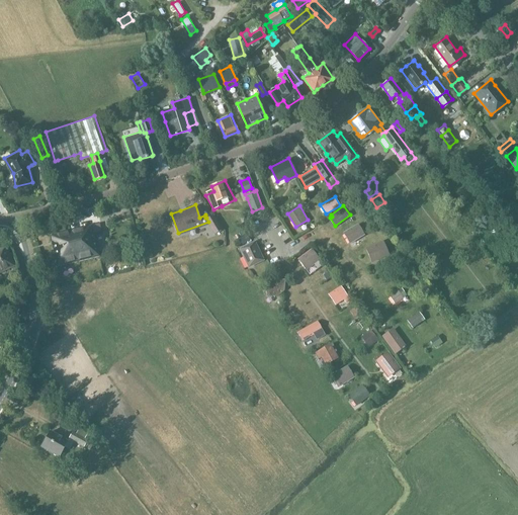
[(208,222),(214,233),(222,229),(212,213),(209,216),(206,218),(205,218),(208,222)]
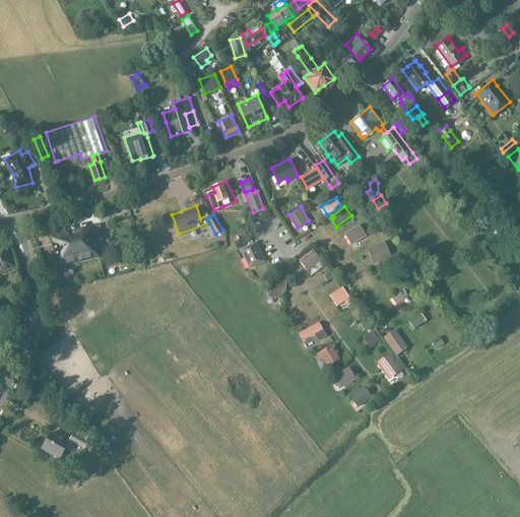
[(52,242),(58,266),(100,256),(94,232),(102,231),(100,222),(70,230),(69,230),(51,235),(52,242)]
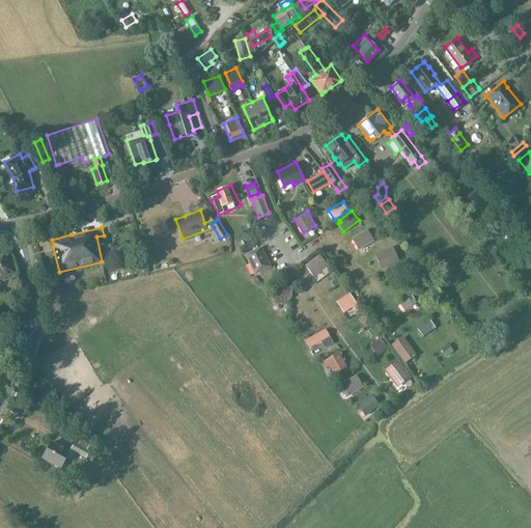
[(351,237),(358,248),(373,239),(366,227),(351,237)]
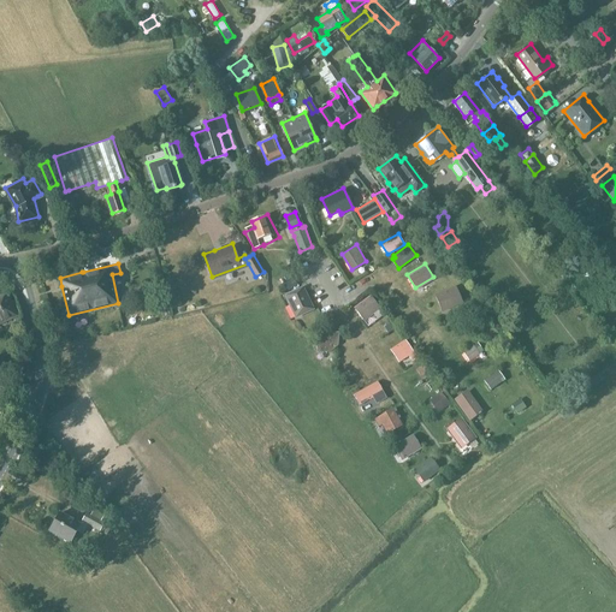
[(292,277),(284,281),(288,287),(296,283),(292,277)]
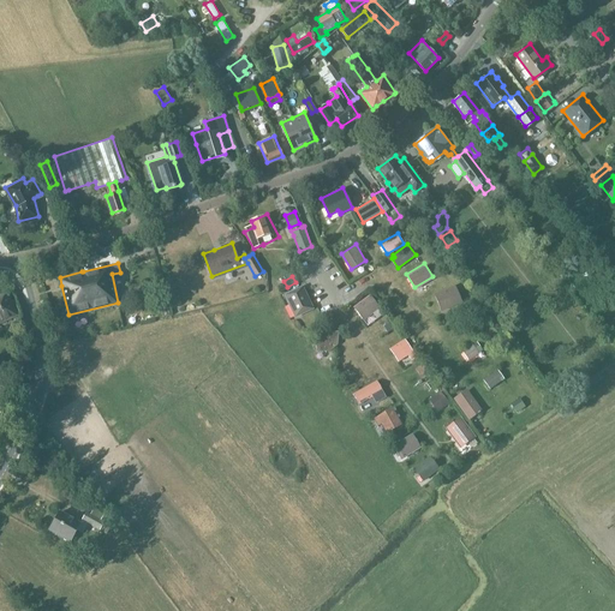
[(127,286),(130,295),(142,293),(143,292),(142,283),(127,286)]
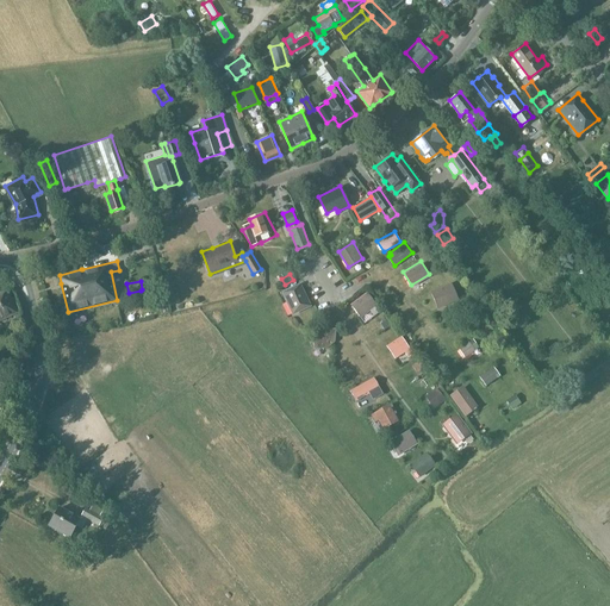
[(281,291),(292,314),(311,305),(305,291),(304,289),(303,287),(300,281),(281,291)]
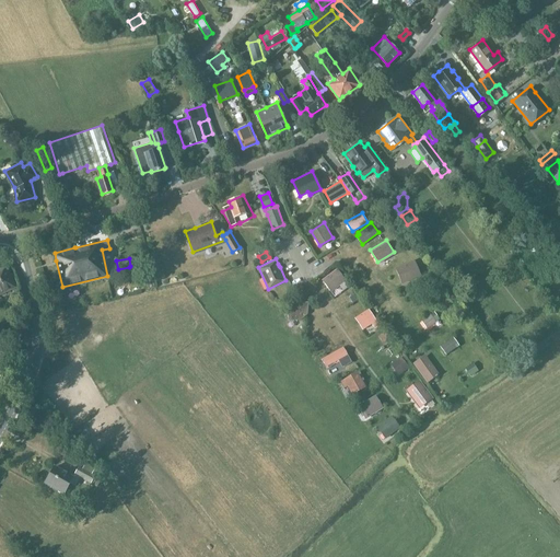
[(395,267),(401,282),(420,274),(413,258),(395,267)]
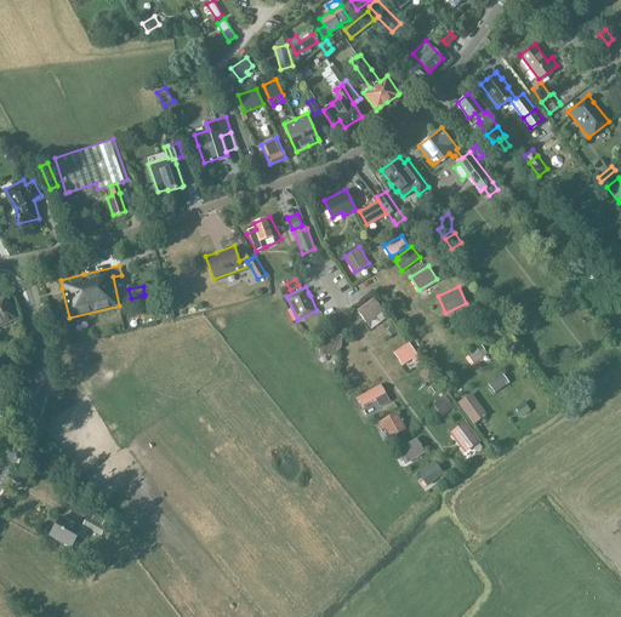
[(0,324),(17,316),(6,293),(0,296),(0,324)]
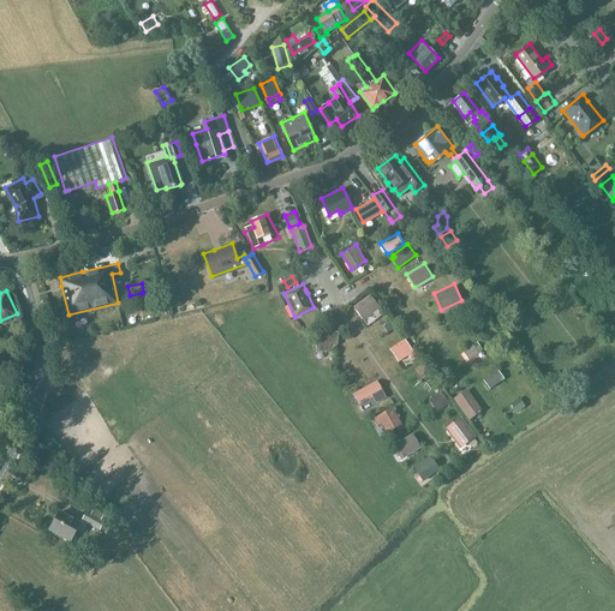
[(390,309),(399,304),(390,292),(381,299),(388,310),(390,309)]
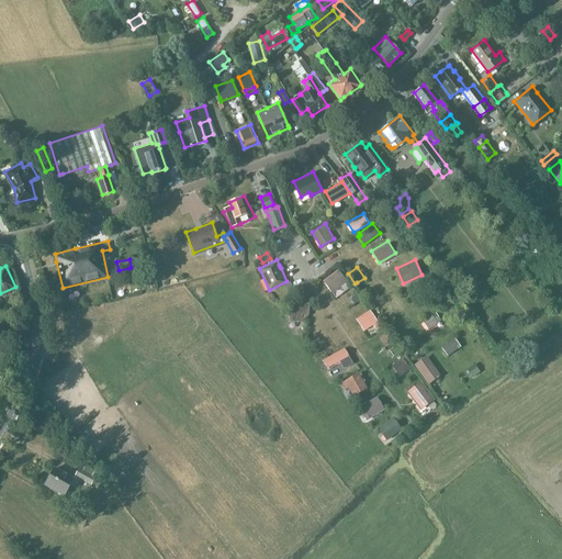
[(130,268),(119,270),(120,277),(131,275),(130,268)]
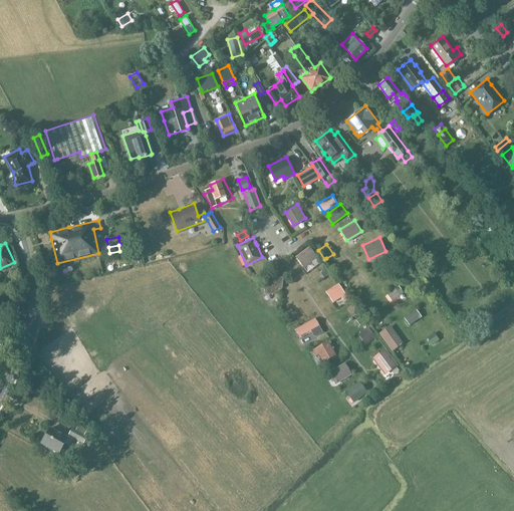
[(309,247),(309,246),(308,245),(295,254),(302,264),(315,256),(312,251),(315,250),(312,245),(309,247)]
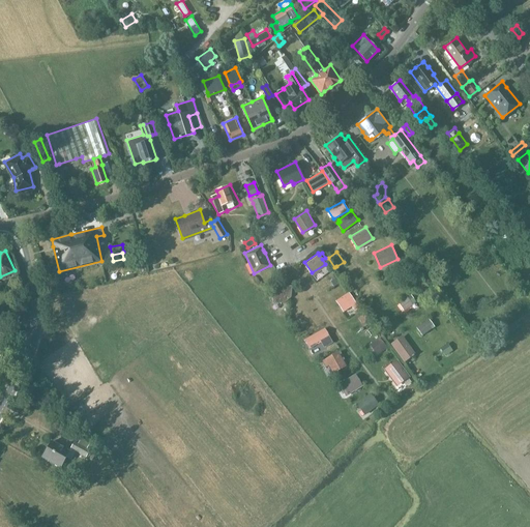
[(334,276),(330,280),(333,285),(339,282),(334,276)]
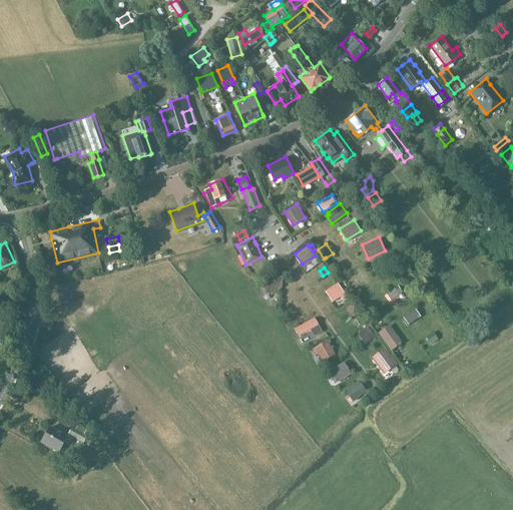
[(265,281),(264,291),(275,292),(281,286),(282,276),(272,275),(265,281)]
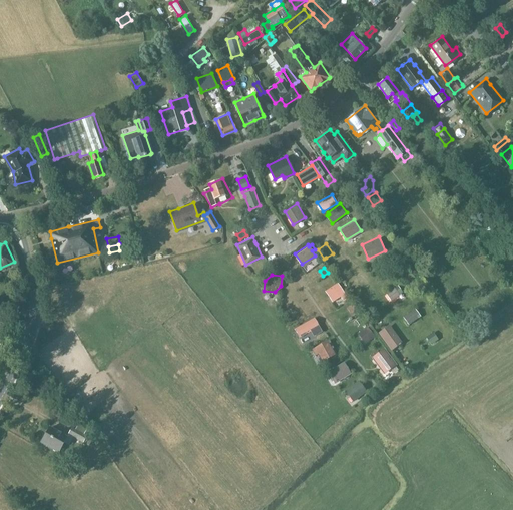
[(342,298),(347,296),(337,282),(325,290),(332,301),(340,295),(342,298)]
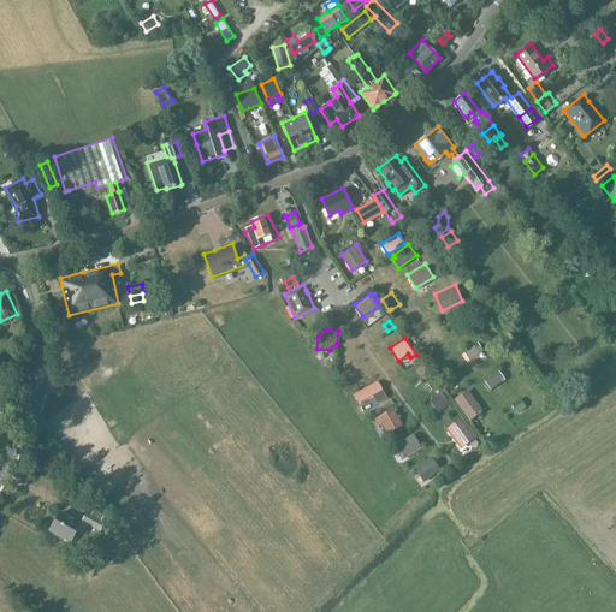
[(479,352),(484,349),(478,340),(474,344),(473,343),(463,350),(469,360),(480,352),(479,352)]
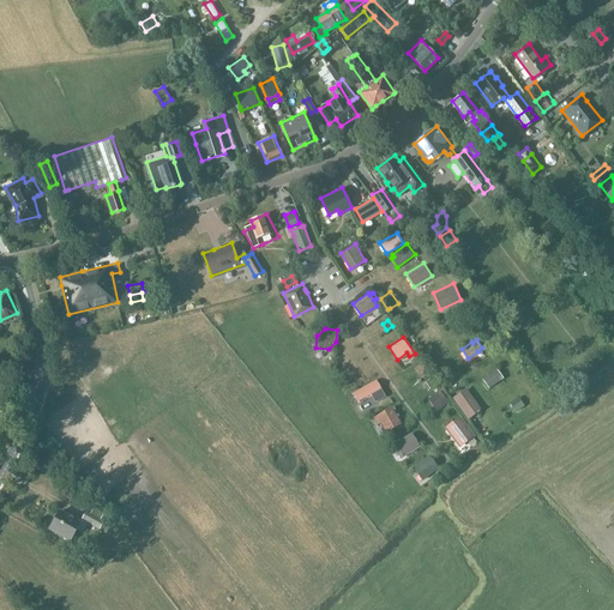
[(421,356),(428,367),(435,361),(428,350),(421,356)]
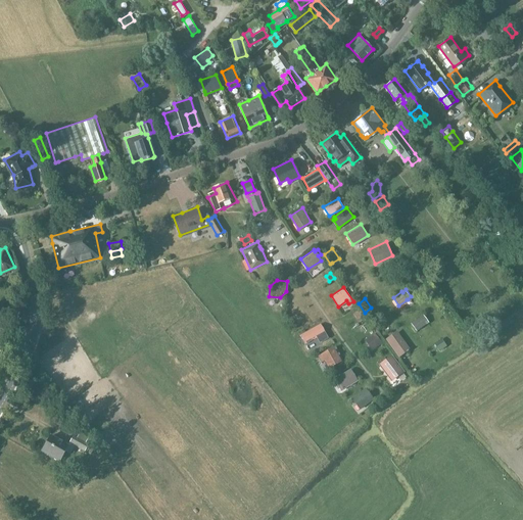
[(352,312),(358,319),(363,316),(363,315),(364,314),(362,310),(360,311),(358,309),(352,312)]
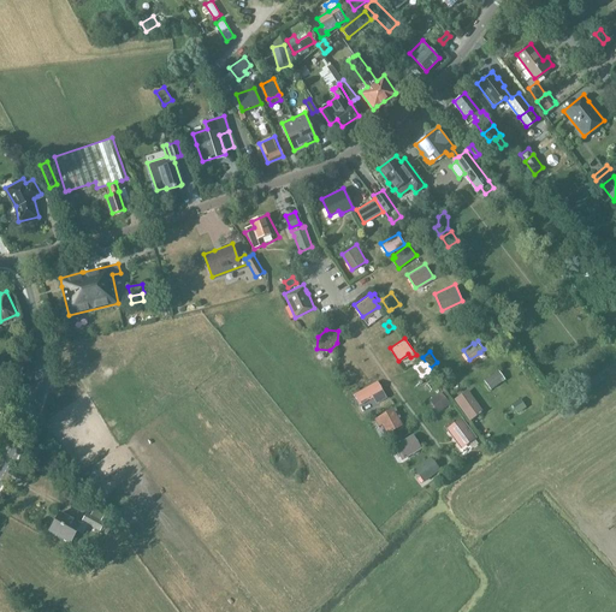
[(484,379),(491,388),(504,378),(497,368),(484,379)]
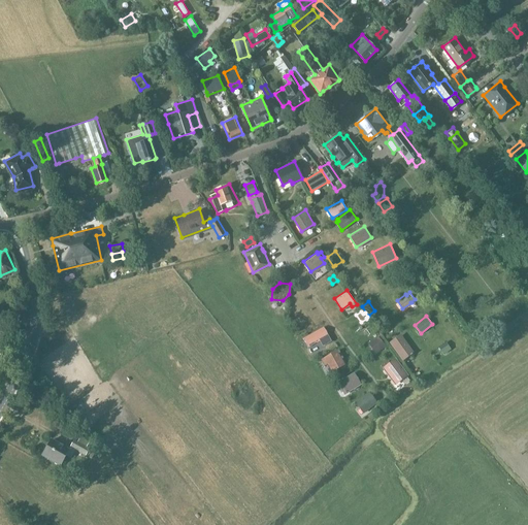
[(323,326),(303,336),(307,345),(319,338),(322,343),(330,339),(323,326)]
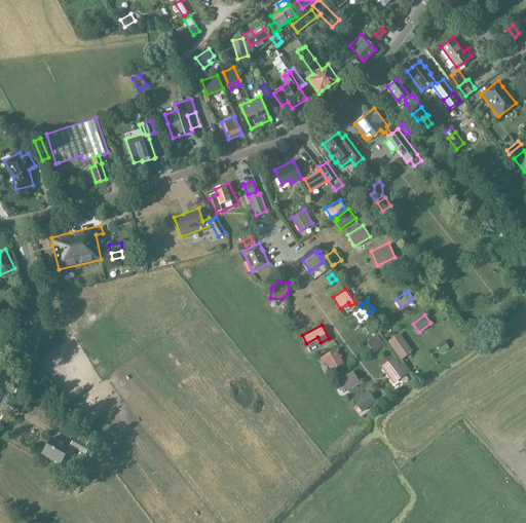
[(387,340),(401,359),(413,350),(400,331),(387,340)]
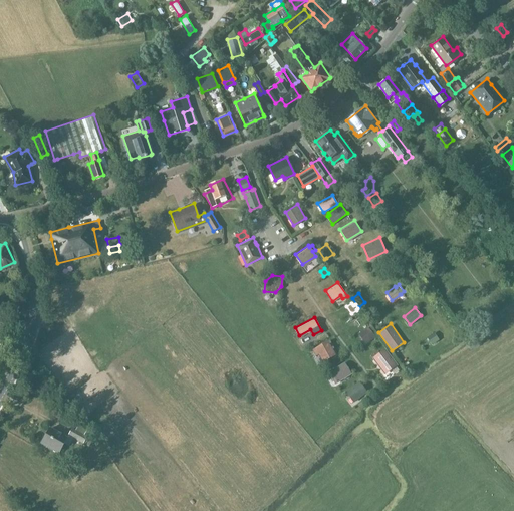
[(357,332),(365,342),(375,335),(367,325),(357,332)]
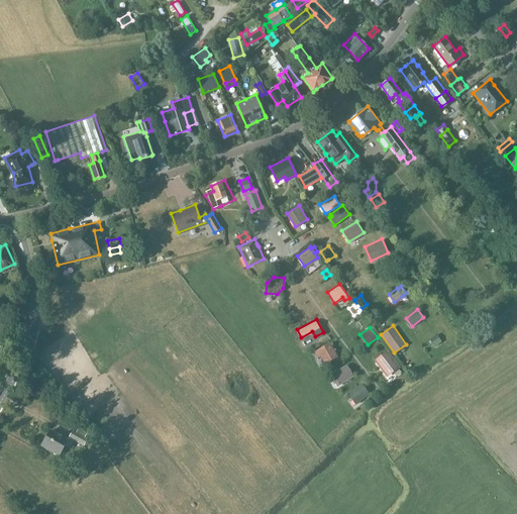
[(436,333),(429,338),(434,345),(441,340),(436,333)]
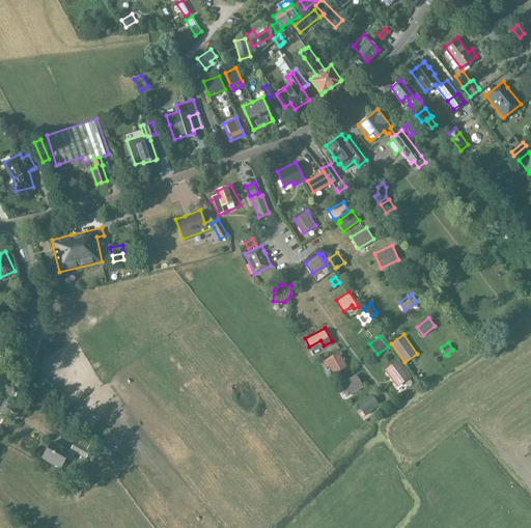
[(329,365),(334,372),(346,365),(339,351),(323,360),(326,366),(329,365)]
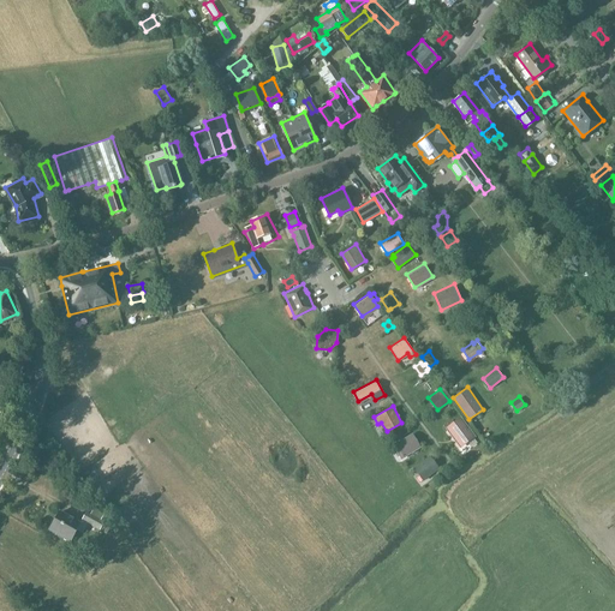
[(459,415),(446,426),(460,445),(475,435),(459,415)]
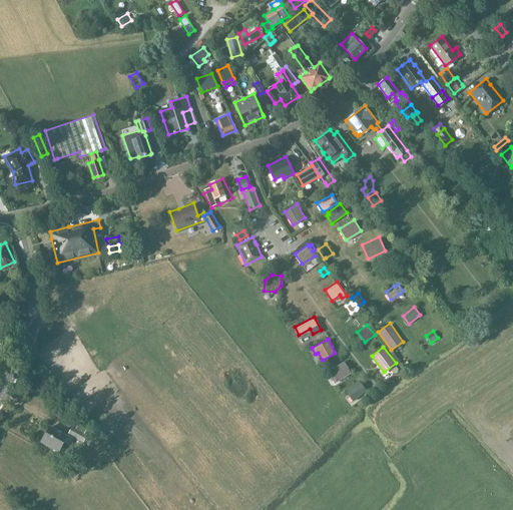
[(329,369),(336,381),(351,371),(344,360),(329,369)]
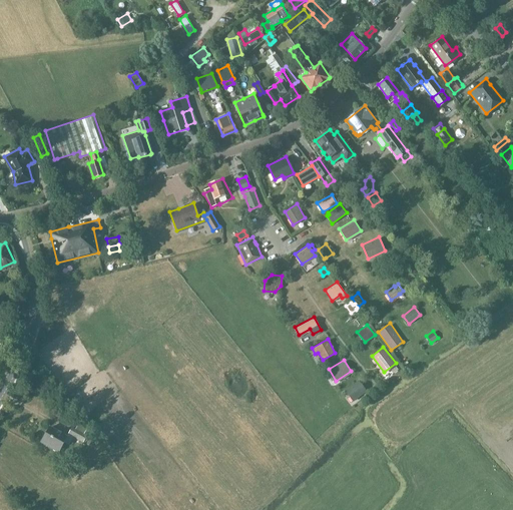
[(344,390),(353,400),(367,390),(358,379),(344,390)]
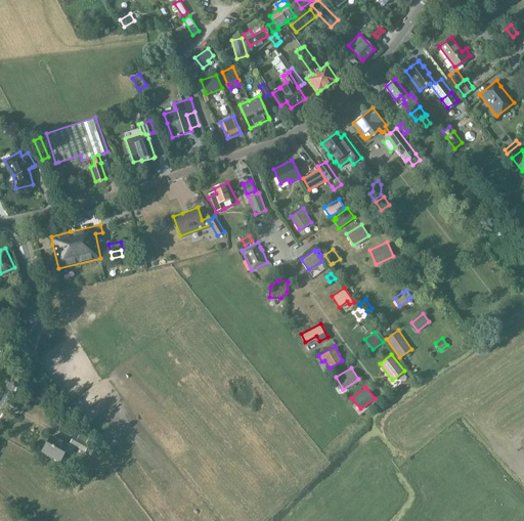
[(72,397),(67,401),(70,406),(76,402),(72,397)]
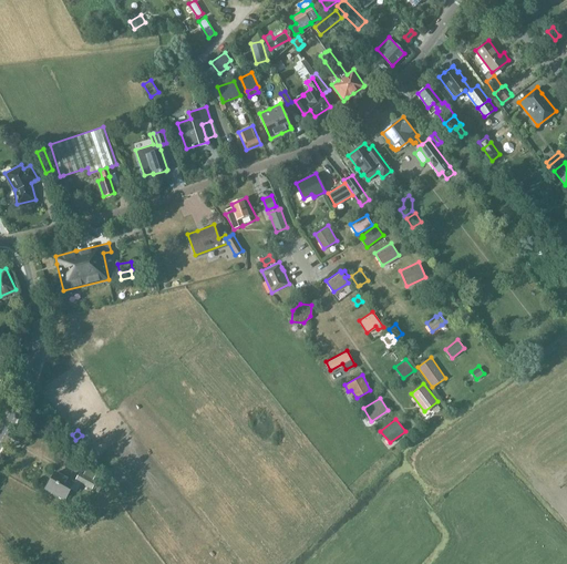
[(89,445),(83,450),(86,455),(93,451),(89,445)]
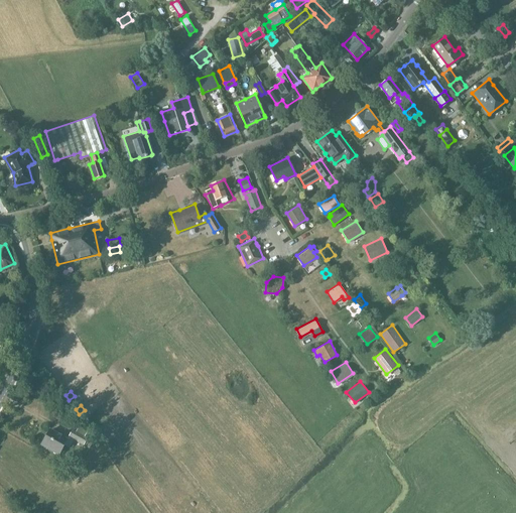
[(74,437),(79,440),(84,443),(87,438),(88,437),(84,435),(87,430),(79,425),(76,430),(73,428),(72,429),(71,431),(69,435),(74,437)]
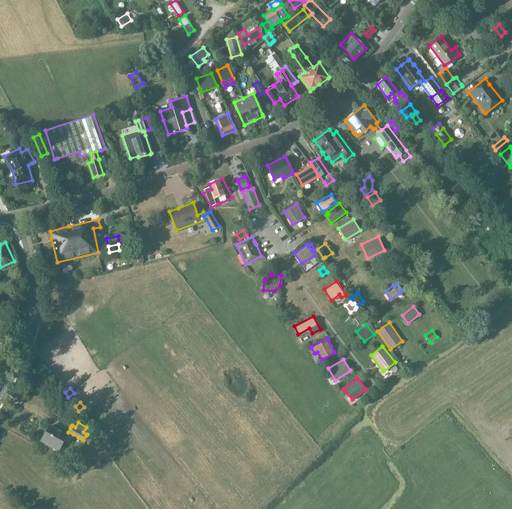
[(41,440),(59,451),(65,440),(67,435),(67,434),(55,428),(49,425),(41,440)]
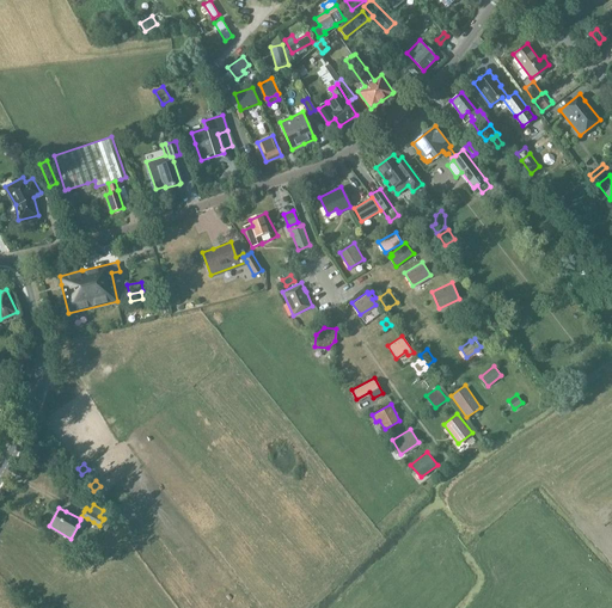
[(87,519),(81,516),(80,519),(80,520),(78,526),(81,528),(87,519)]
